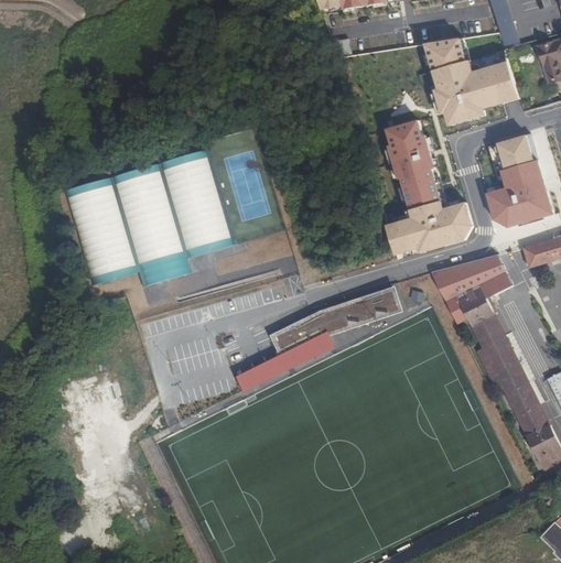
[(315,0),(320,12),(397,0),(315,0)]
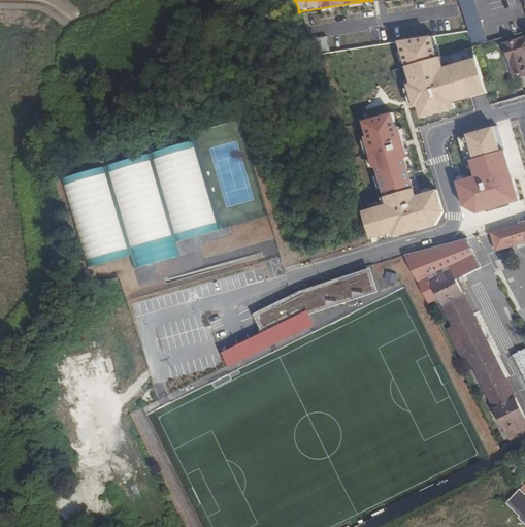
[(465,33),(467,41),(483,37),(470,0),(454,0),(464,30),(465,33)]
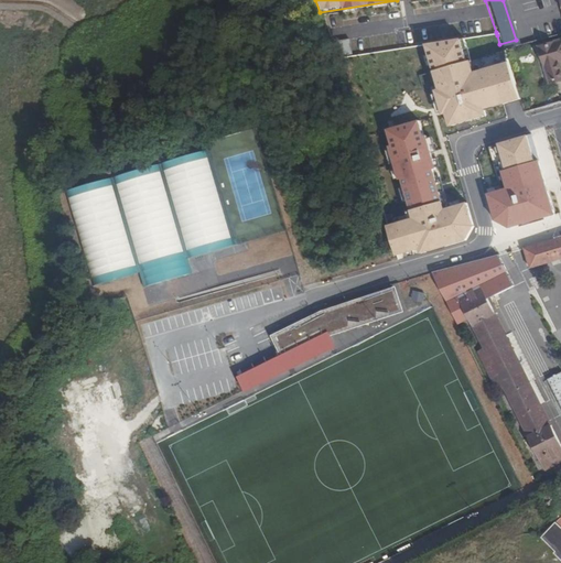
[(560,55),(560,49),(557,35),(533,42),(545,78),(558,74),(552,57),(560,55)]
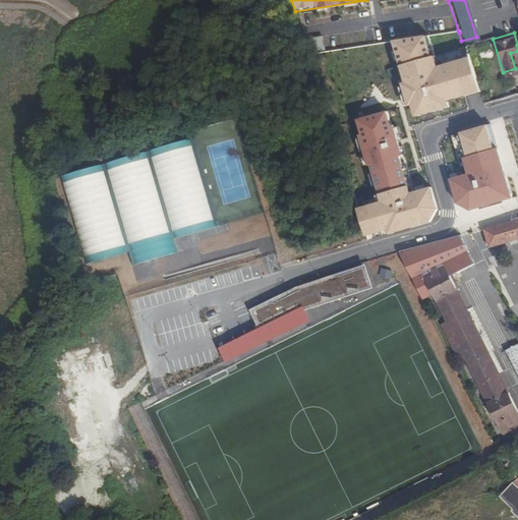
[(446,100),(479,91),(468,56),(436,65),(432,54),(429,55),(423,35),(389,41),(401,81),(398,82),(406,106),(408,105),(411,116),(445,107),(448,104),(446,100)]
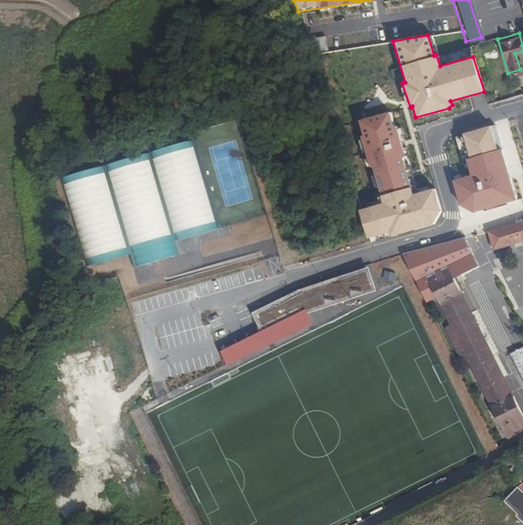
[(389,236),(432,224),(439,210),(433,188),(411,194),(401,157),(404,156),(395,124),(393,125),(388,112),(358,120),(362,135),(360,135),(369,166),(372,166),(382,203),(360,211),(367,237),(387,231),(389,236)]
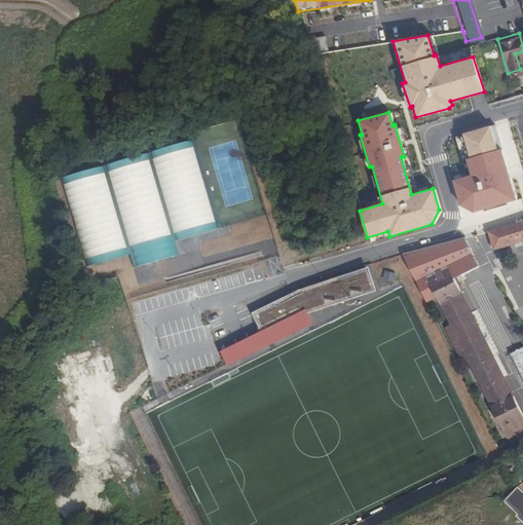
[(497,148),(490,124),(461,133),(469,156),(463,158),(469,175),(451,180),(457,203),(473,212),(515,199),(500,147),(497,148)]
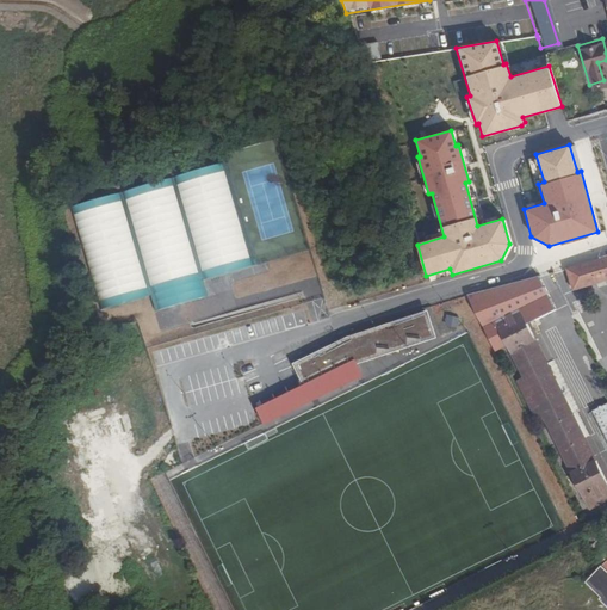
[(153,310),(156,309),(153,294),(196,282),(200,299),(204,296),(200,281),(240,270),(252,267),(249,256),(224,164),(69,204),(97,309),(148,295),(153,310)]
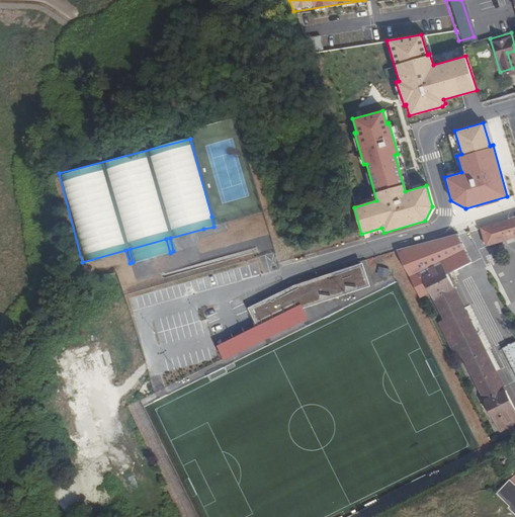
[(514,214),(477,227),(478,228),(484,245),(514,236),(514,214)]
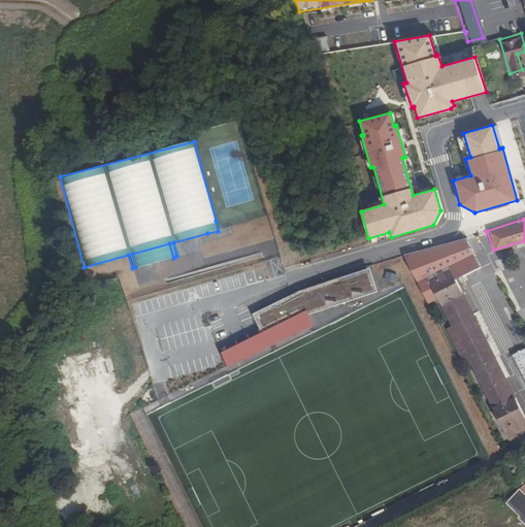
[(464,237),(402,254),(426,303),(434,299),(437,305),(463,293),(455,278),(479,267),(464,237)]
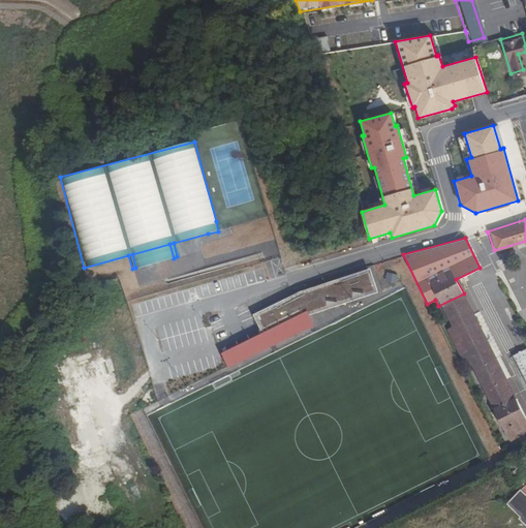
[(169,244),(132,254),(135,268),(174,258),(169,244)]
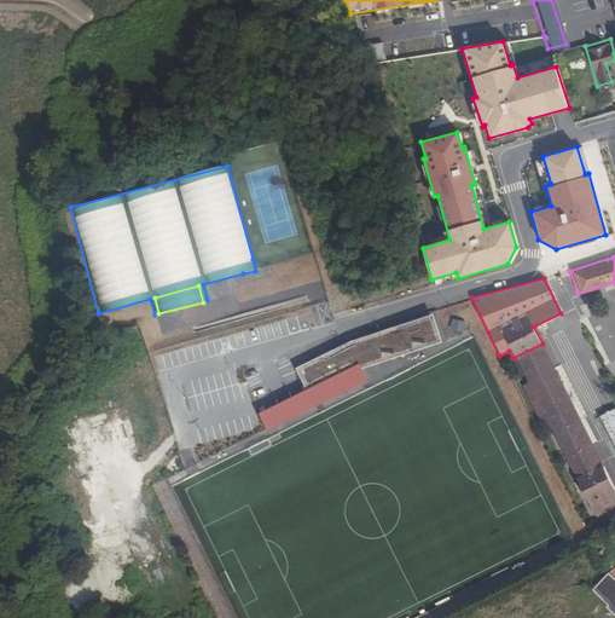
[(349,340),(295,368),(306,388),(359,368),(440,341),(431,313),(349,340)]
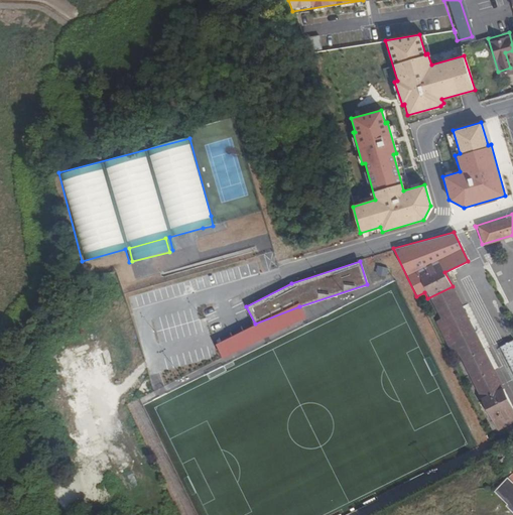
[(375,273),(384,277),(387,269),(378,265),(375,273)]
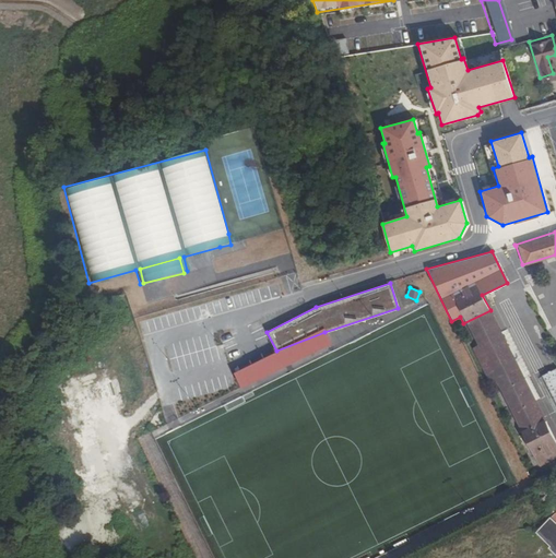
[(555,309),(551,298),(537,304),(553,334),(555,332),(555,309)]
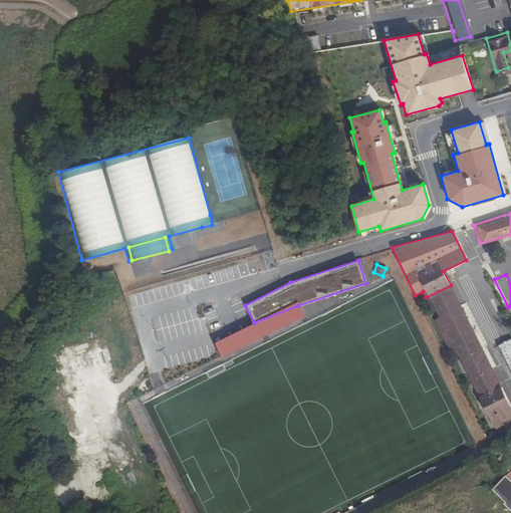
[(497,383),(451,285),(426,297),(471,397),(497,383)]
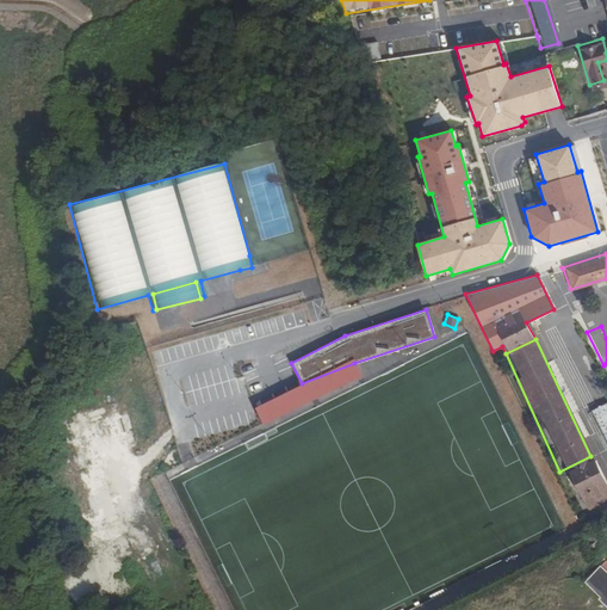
[(361,375),(354,363),(302,383),(255,407),(261,424),(361,375)]
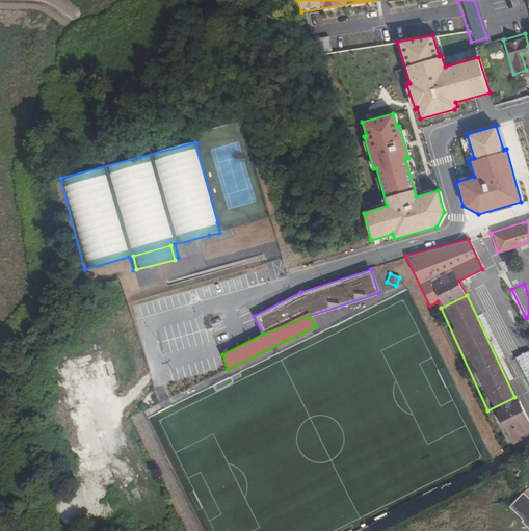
[(528,349),(516,356),(528,386),(528,349)]
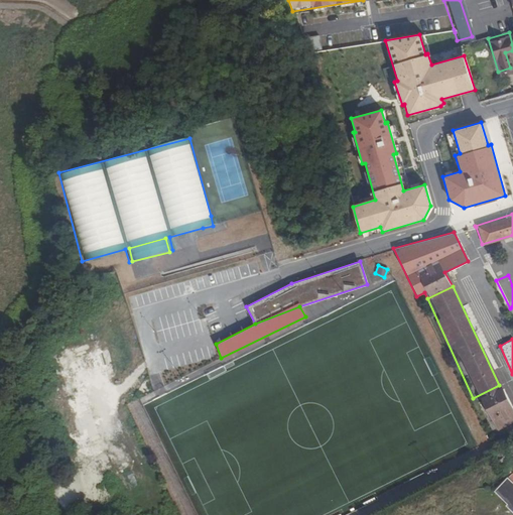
[(92,353),(95,365),(109,361),(106,349),(92,353)]
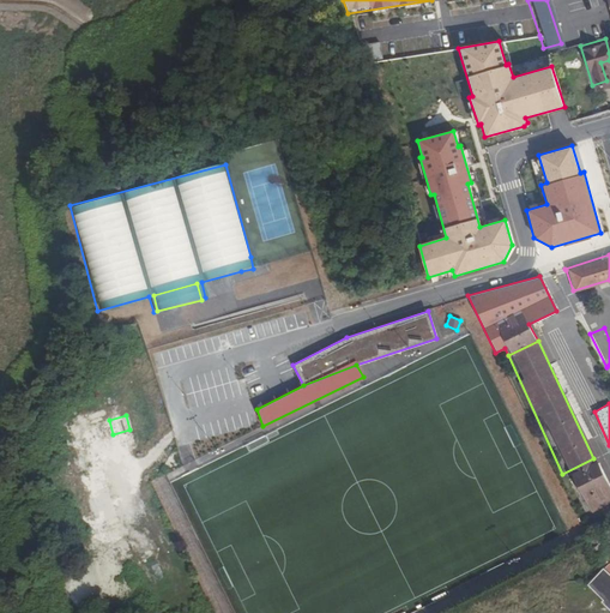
[(609,487),(593,458),(562,474),(590,527),(609,515),(609,487)]
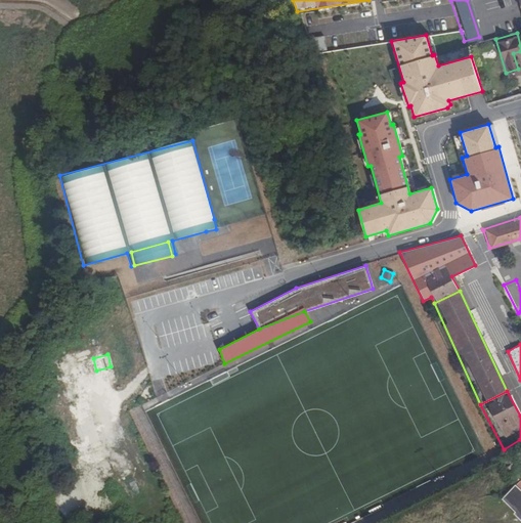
[(511,485),(497,498),(512,512),(509,514),(518,522),(520,522),(520,476),(511,485)]
